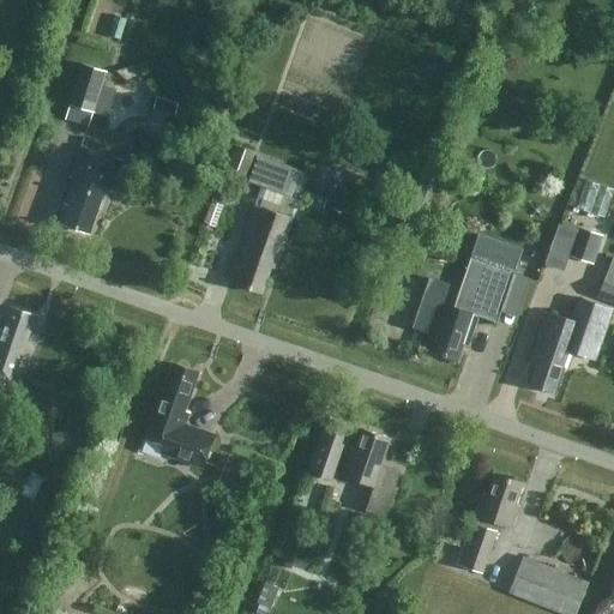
[(209,0),(216,12),(233,5),(230,0),(209,0)]
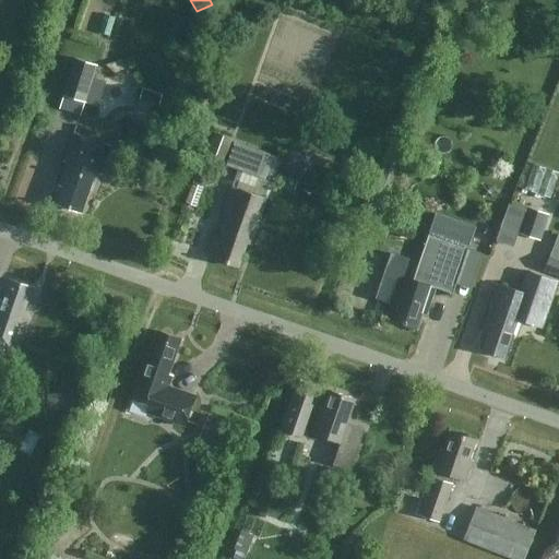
[(59,108),(82,115),(96,66),(74,59),(59,108)]
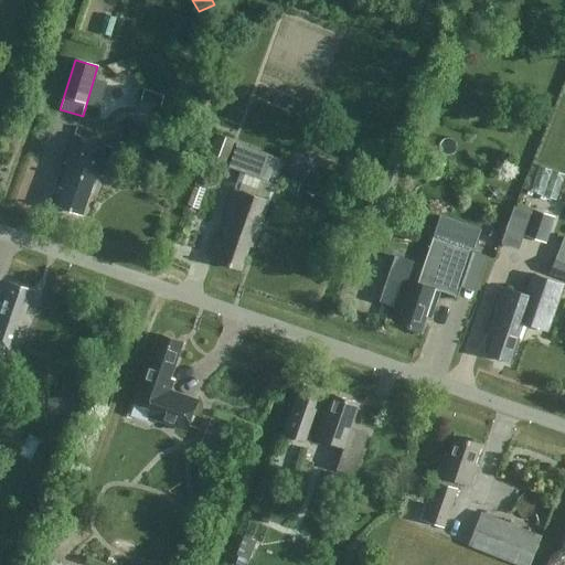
[(160,107),(163,95),(144,89),(140,100),(160,107)]
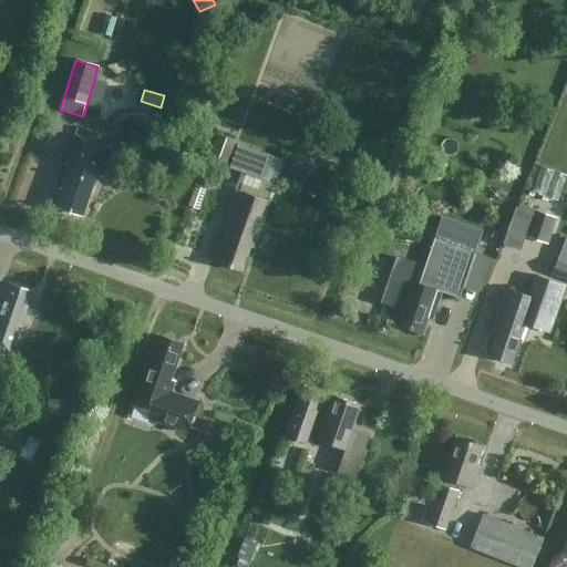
[(83,216),(91,193),(93,194),(100,176),(102,177),(112,147),(74,135),(64,164),(66,165),(59,188),(63,191),(58,207),(83,216)]
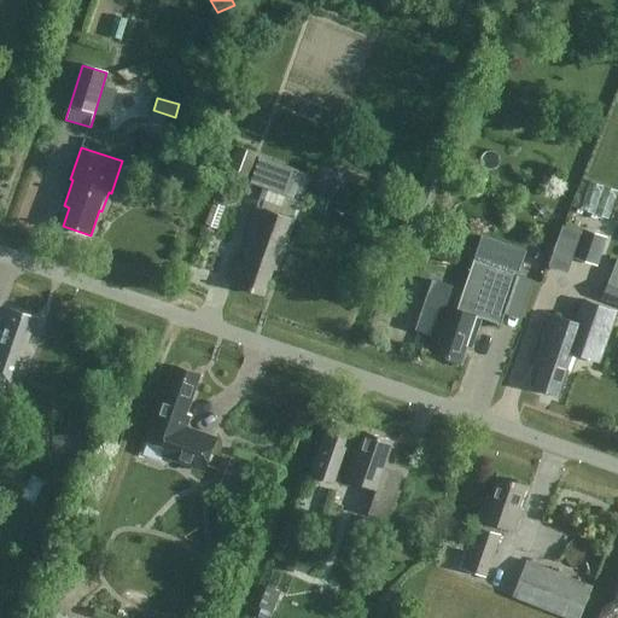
[(256,155),(235,147),(226,174),(246,181),(256,155)]
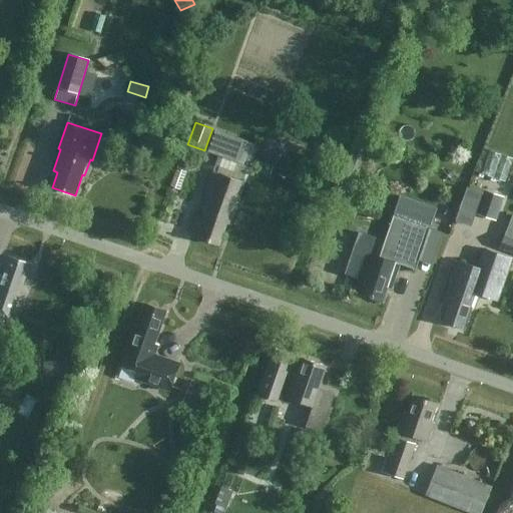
[(250,167),(258,145),(215,129),(207,151),(250,167)]
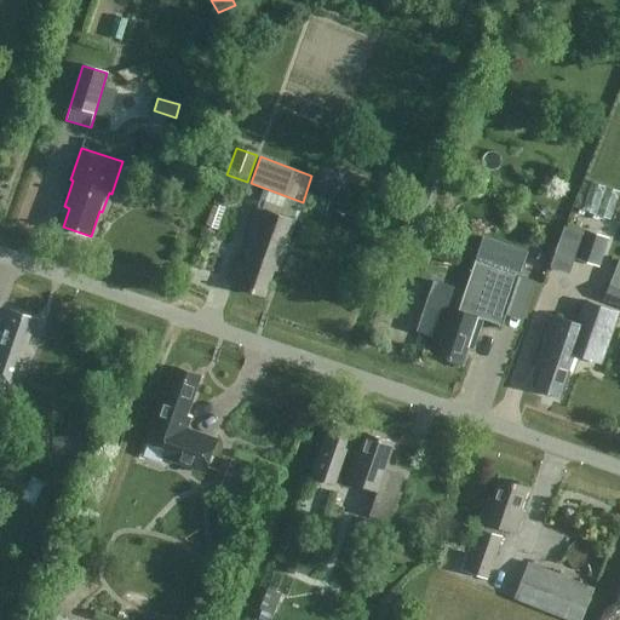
[(320,183),(315,196),(332,202),(337,189),(320,183)]
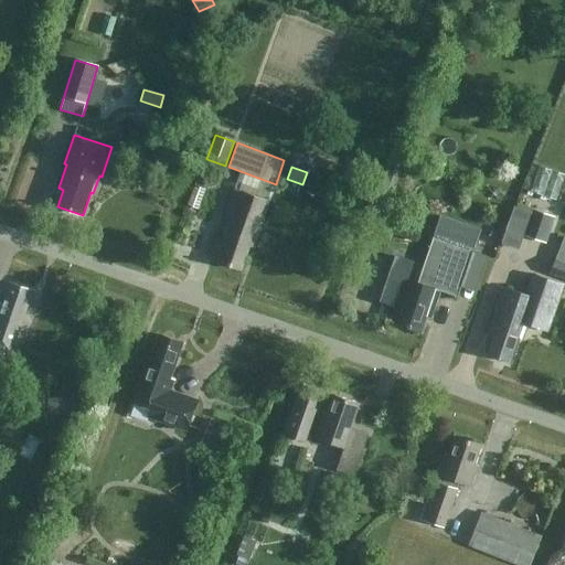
[(220,242),(215,240),(209,259),(242,270),(249,246),(254,247),(269,201),(234,189),(224,217),(227,220),(220,242)]
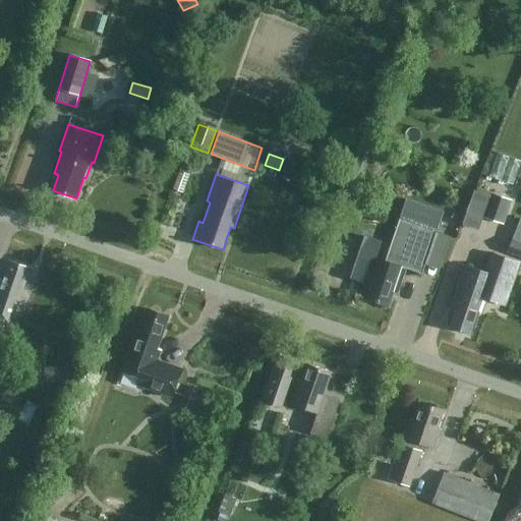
[(482,217),(504,224),(512,201),(490,193),(482,217)]
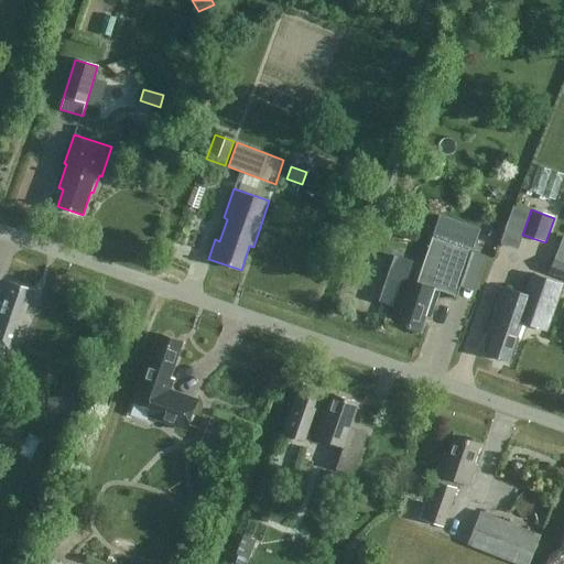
[(456,296),(472,251),(432,237),(415,281),(405,278),(390,322),(420,332),(425,315),(431,317),(440,290),(456,296)]
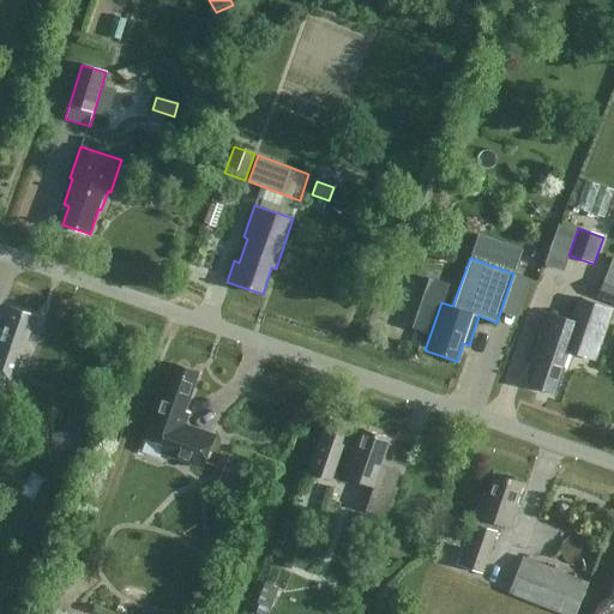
[(417,320),(433,325),(441,302),(443,302),(450,281),(433,275),(417,320)]
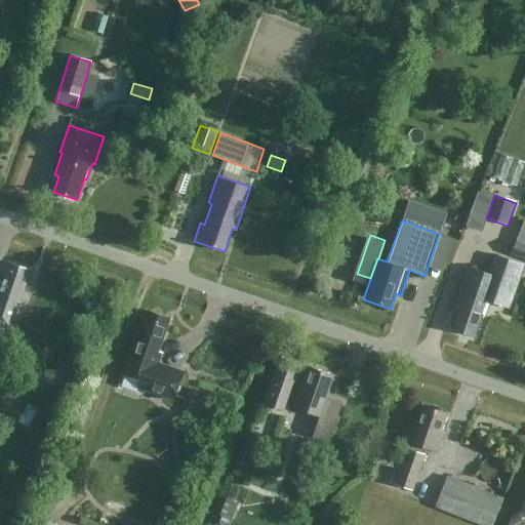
[(524,240),(517,237),(511,253),(524,258),(524,240)]
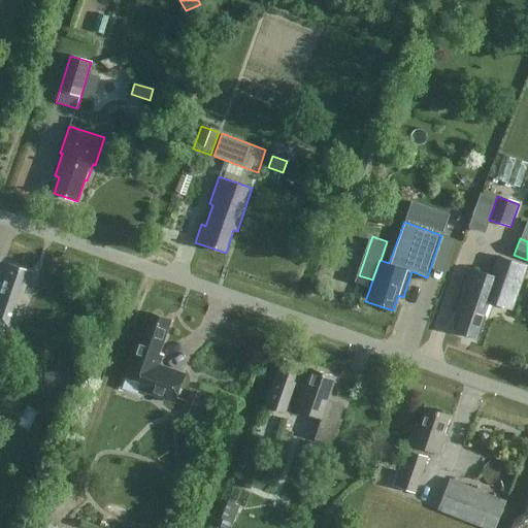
[(488,317),(492,303),(510,310),(527,268),(499,258),(492,276),(471,268),(470,269),(471,270),(456,311),(461,314),(455,331),(476,338),(485,316),(488,317)]
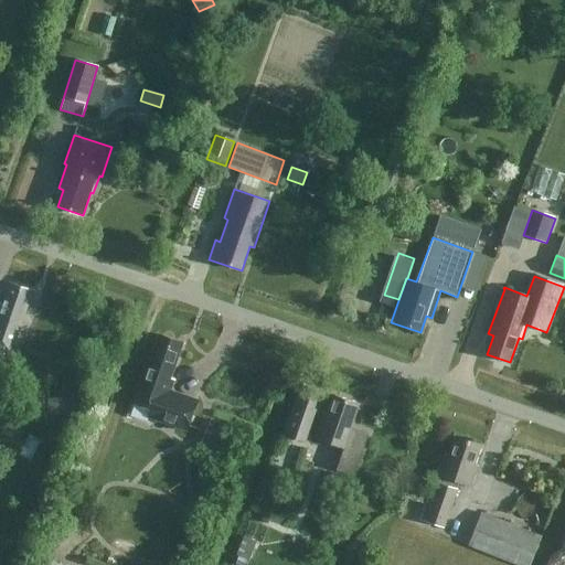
[(9,283),(2,304),(0,302),(0,349),(14,354),(20,338),(17,336),(33,291),(9,283)]
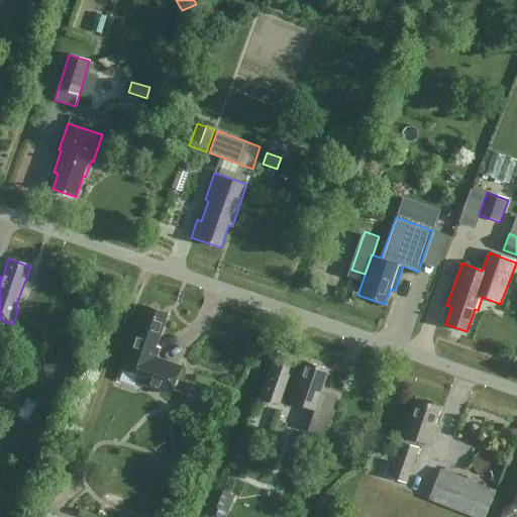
[(145,306),(138,324),(136,323),(121,369),(138,375),(136,382),(171,393),(180,366),(156,357),(160,347),(156,346),(167,314),(145,306)]
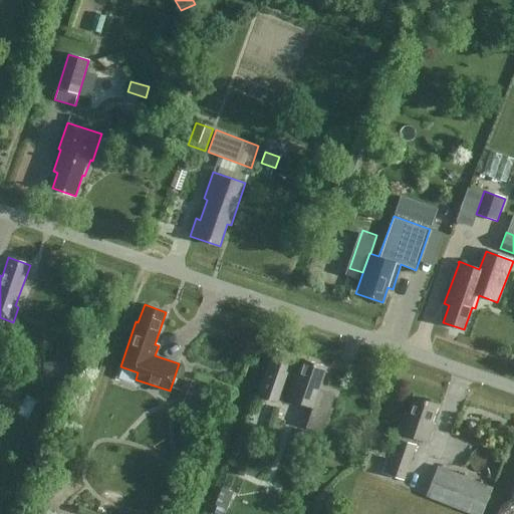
[(282,397),(286,399),(313,408),(306,428),(320,433),(334,395),(318,389),(326,366),(304,359),(299,372),(295,371),(292,380),(288,379),(296,356),(273,348),(257,395),(280,403),(282,397)]
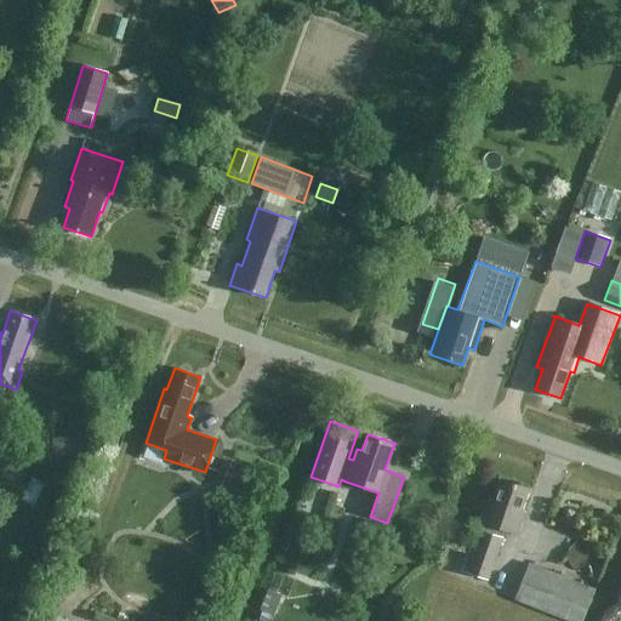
[(241,497),(252,468),(232,460),(221,490),(241,497)]
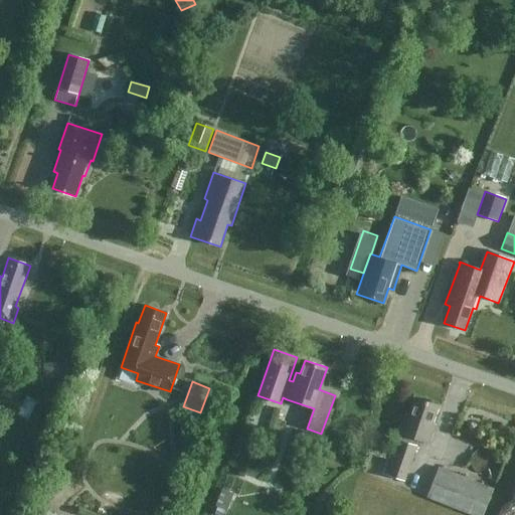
[(434,430),(431,428),(439,406),(414,398),(408,415),(403,413),(397,433),(430,444),(434,430)]
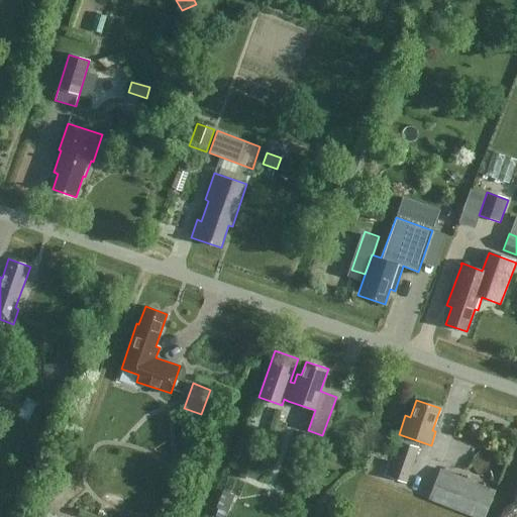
[(390,475),(413,482),(425,447),(402,439),(390,475)]
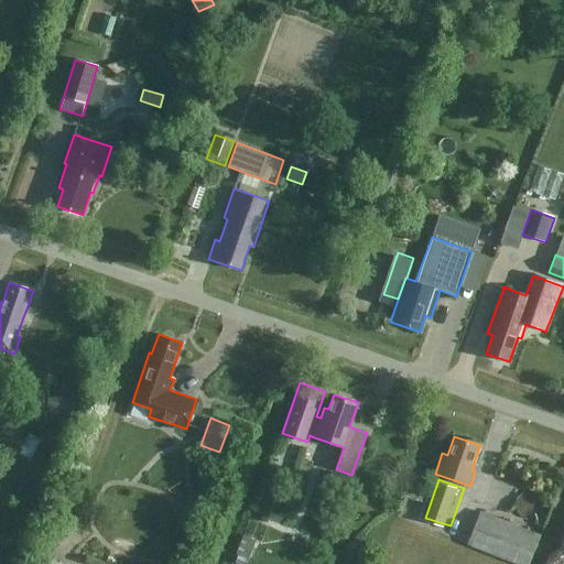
[(404,498),(423,505),(427,494),(408,487),(404,498)]
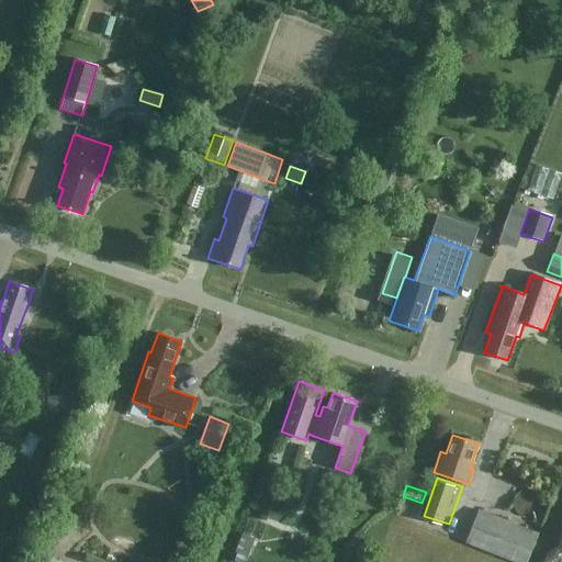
[(526,561),(538,531),(479,509),(467,541),(518,561),(526,561)]
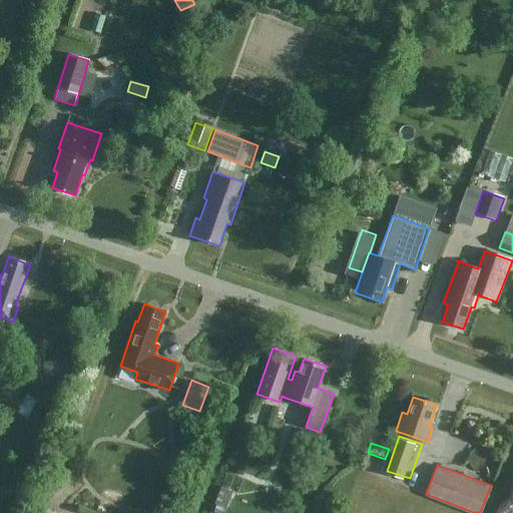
[(216,512),(223,512),(232,492),(220,487),(213,504),(216,505),(213,512),(216,512)]
